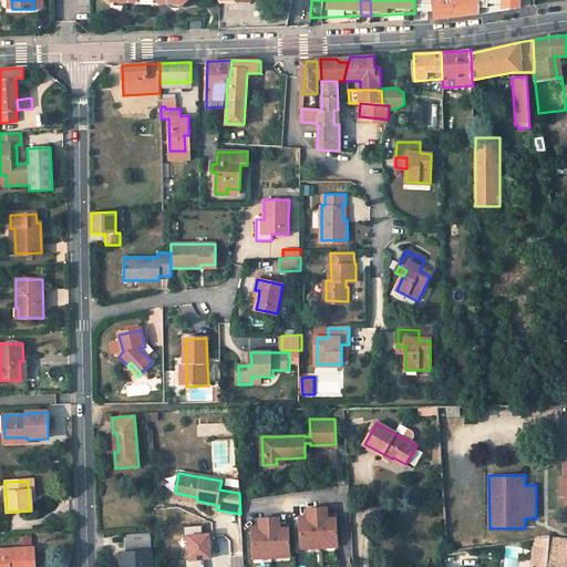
[(323,507),(317,508),(319,548),(328,547),(328,543),(337,543),(336,518),(327,518),(327,515),(327,507),(323,507)]
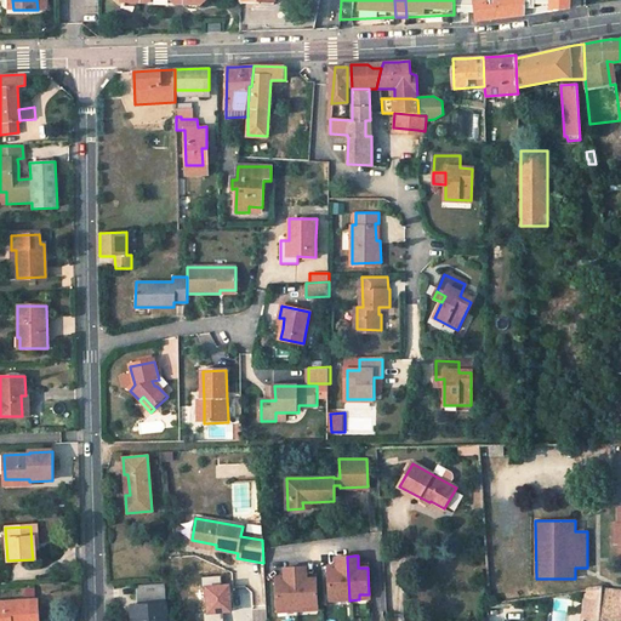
[(336,557),(336,565),(336,569),(328,570),(329,597),(339,596),(340,600),(349,600),(347,557),(340,557),(336,557)]
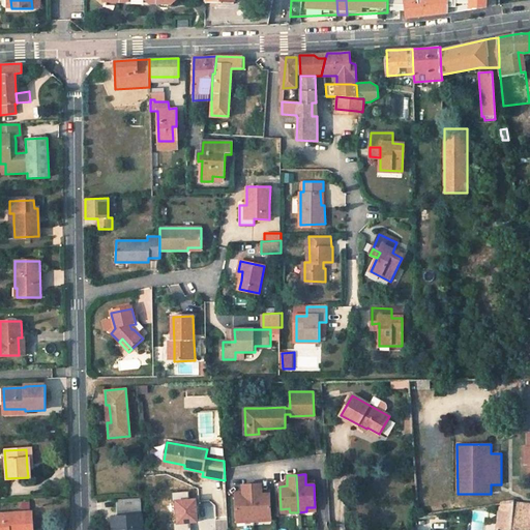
[(242,486),(242,493),(242,496),(235,496),(236,519),(244,519),(244,523),(254,522),(252,484),(245,486),(242,486)]
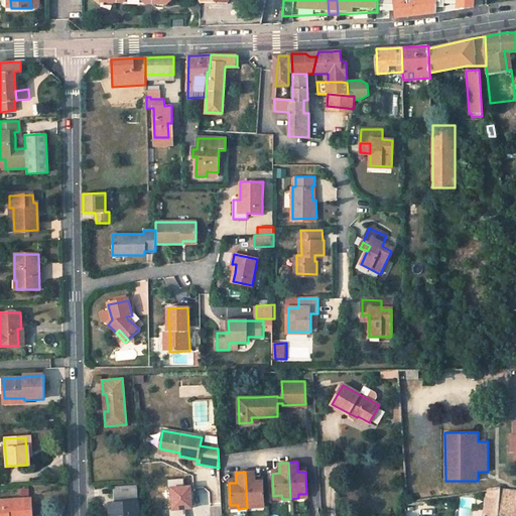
[(254,482),(254,479),(254,472),(251,472),(245,472),(247,508),(255,508),(255,504),(263,504),(262,481),(254,482)]
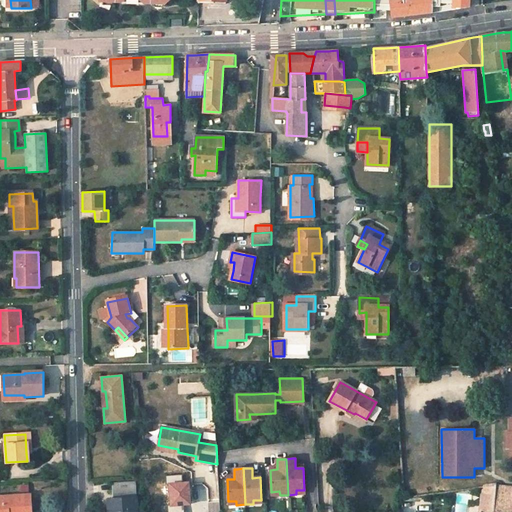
[(138,511),(136,481),(113,483),(114,499),(108,500),(109,511),(138,511)]
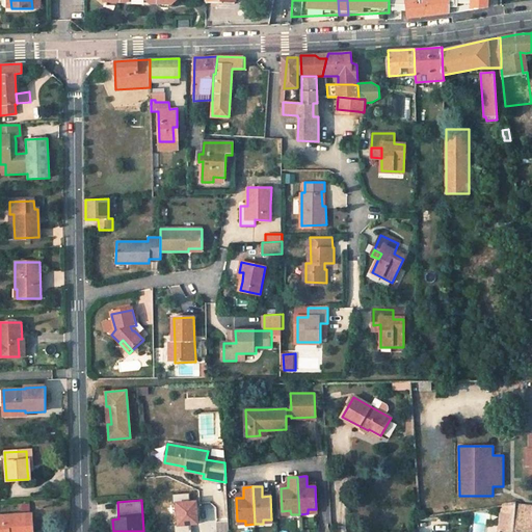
[(511,531),(514,505),(510,505),(501,507),(498,531),(511,531)]
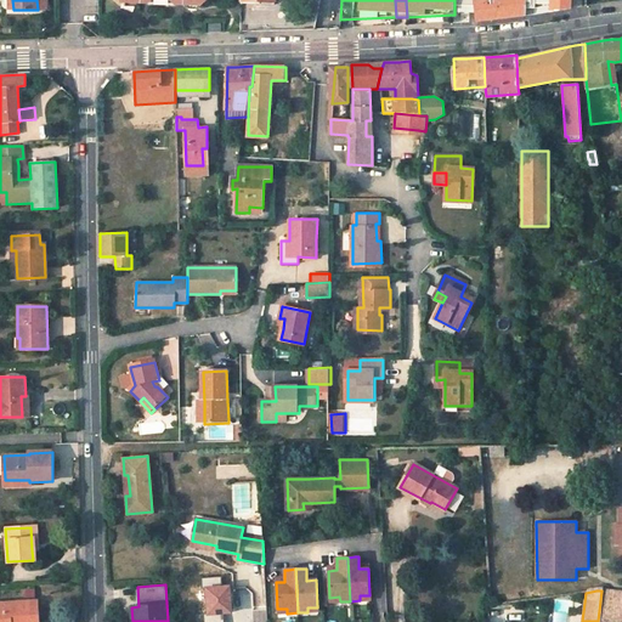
[(621,621),(621,592),(601,591),(598,621),(621,621)]
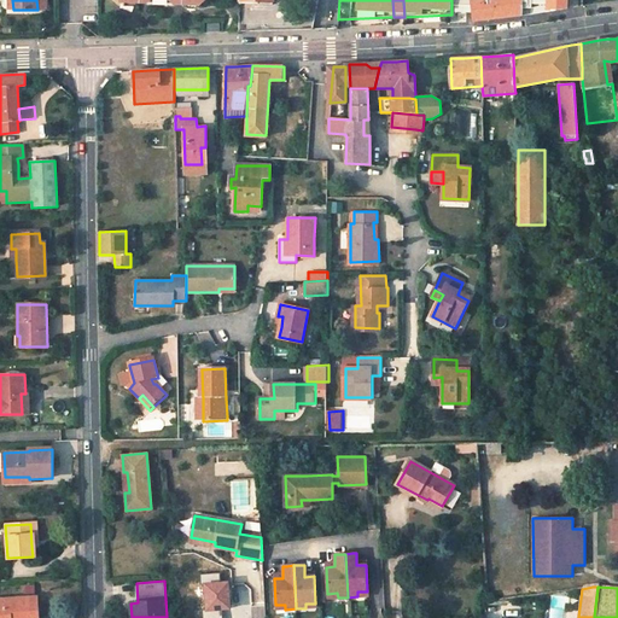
[(38,617),(38,598),(0,600),(0,617),(38,617)]
